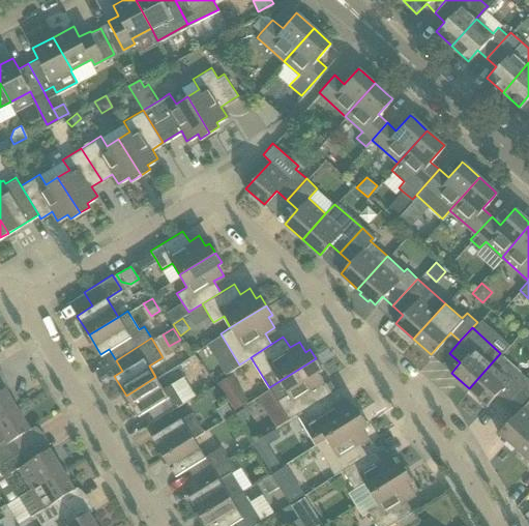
[(509,399),(528,378),(500,353),(469,388),(486,404),(493,396),(503,406),(509,399)]
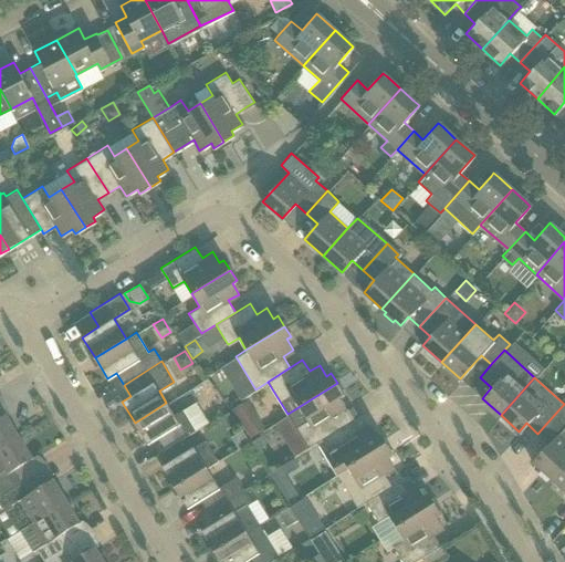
[(316,441),(353,418),(338,396),(343,394),(337,383),(288,414),(309,447),(316,441)]
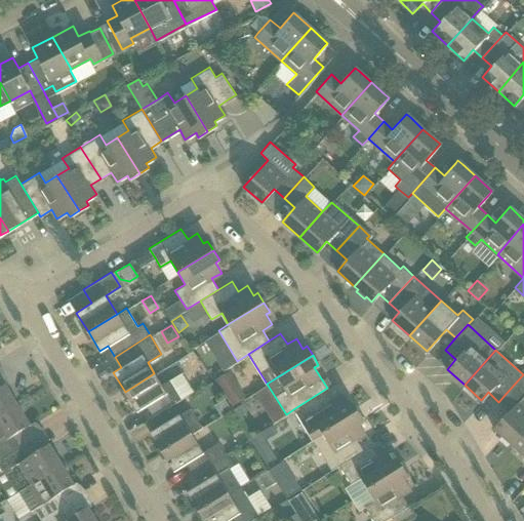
[(182,396),(195,389),(184,369),(170,375),(182,396)]
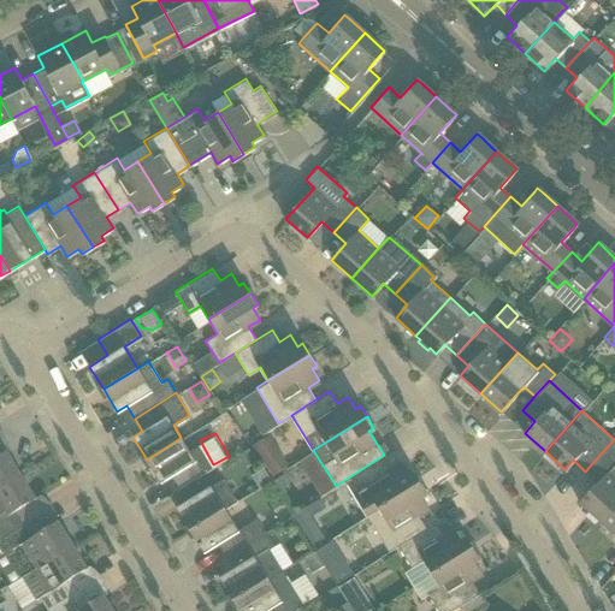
[(273,444),(266,433),(252,443),(259,454),(273,444)]
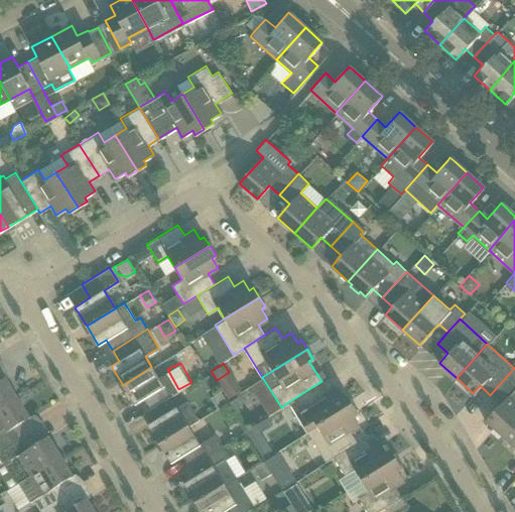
[(158,377),(151,367),(123,385),(134,403),(143,398),(150,408),(177,391),(166,372),(158,377)]
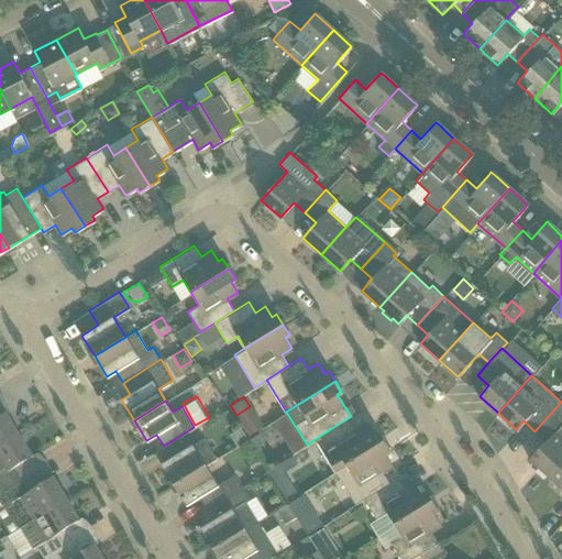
[(548,475),(561,460),(561,402),(541,424),(552,435),(530,459),(548,475)]
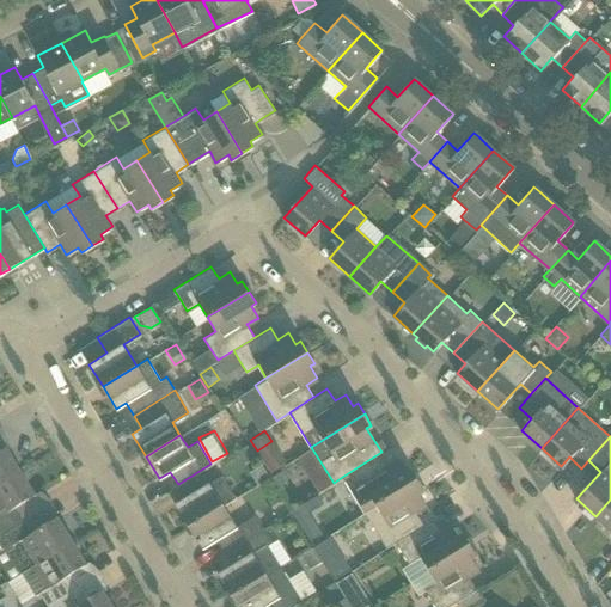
[(246,445),(236,452),(243,465),(255,458),(246,445)]
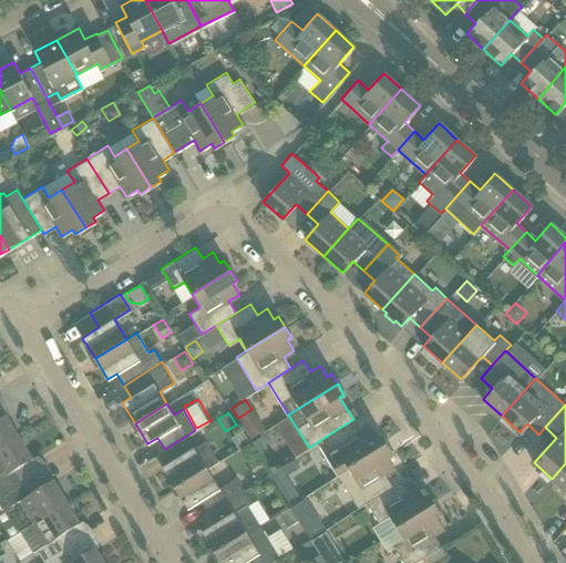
[(0,447),(19,436),(6,415),(0,417),(0,447)]
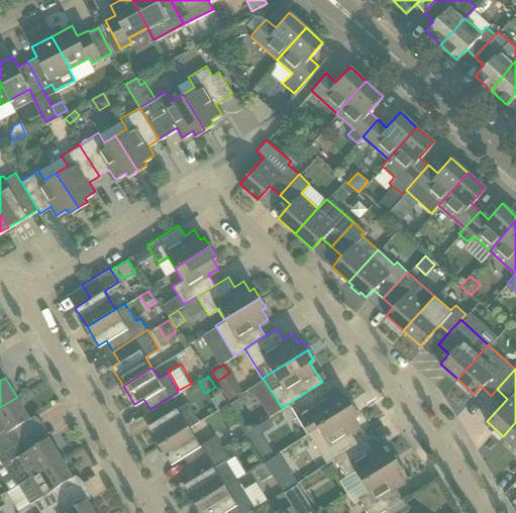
[(342,398),(336,388),(330,378),(322,382),(289,403),(307,432),(352,404),(346,395),(342,398)]
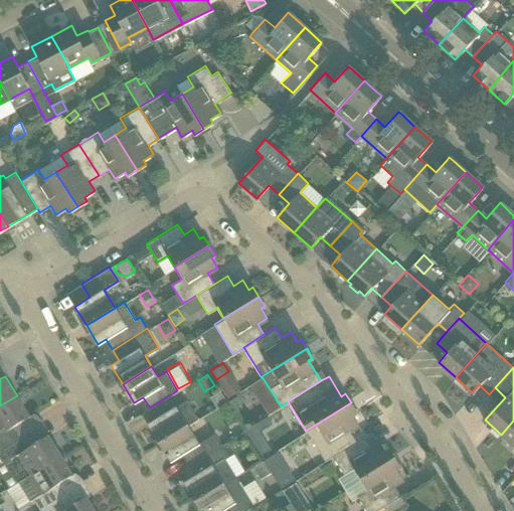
[(219,391),(209,398),(216,408),(226,402),(219,391)]
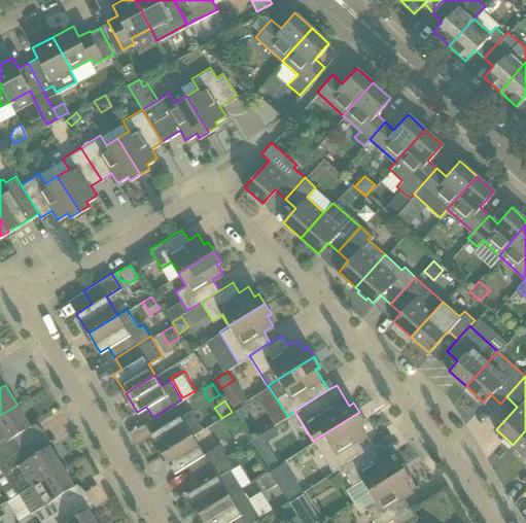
[(0,458),(21,447),(13,434),(30,425),(18,405),(0,415),(0,458)]
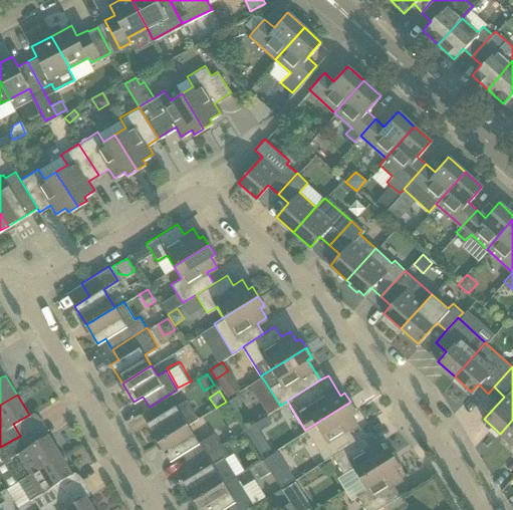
[(236,396),(227,402),(232,410),(241,405),(236,396)]
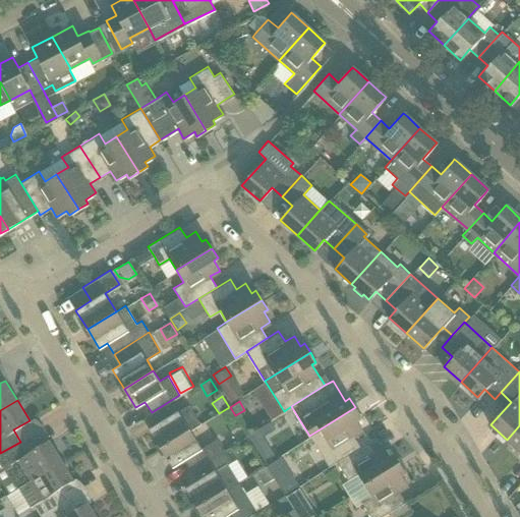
[(160,448),(189,429),(189,428),(199,422),(188,404),(178,410),(149,428),(160,448)]
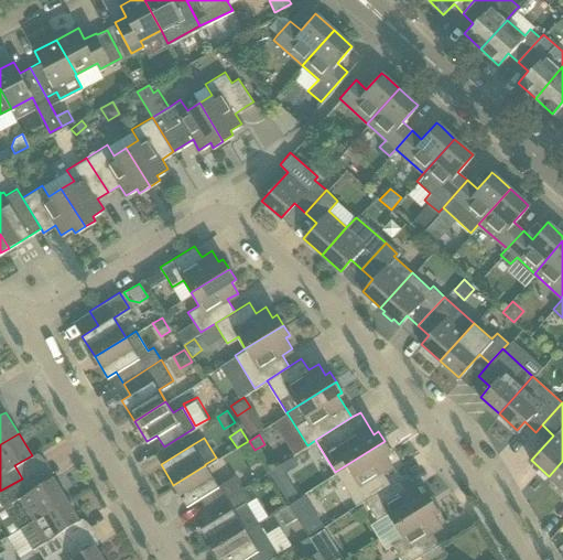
[(385,441),(335,472),(343,484),(356,505),(364,499),(390,483),(383,472),(393,465),(386,454),(391,452),(385,441)]
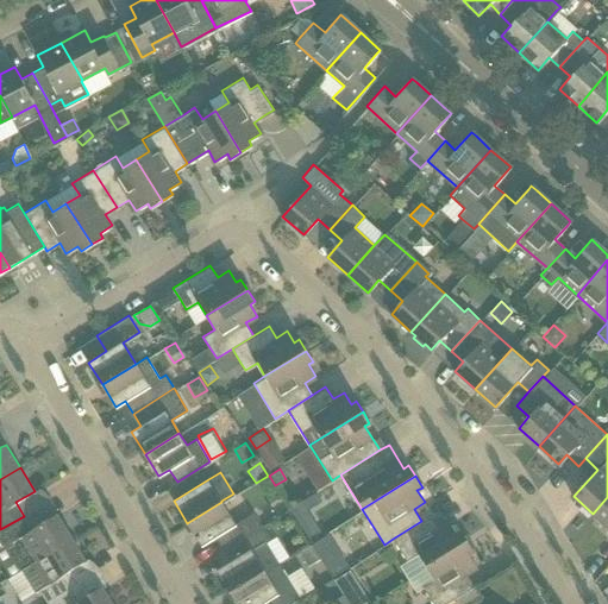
[(320,502),(315,494),(290,509),(308,539),(320,532),(307,510),(320,502)]
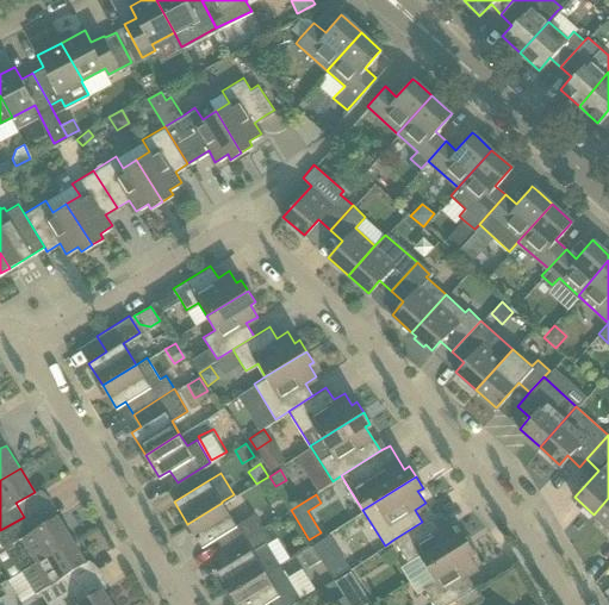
[(608,498),(594,515),(608,528),(608,498)]
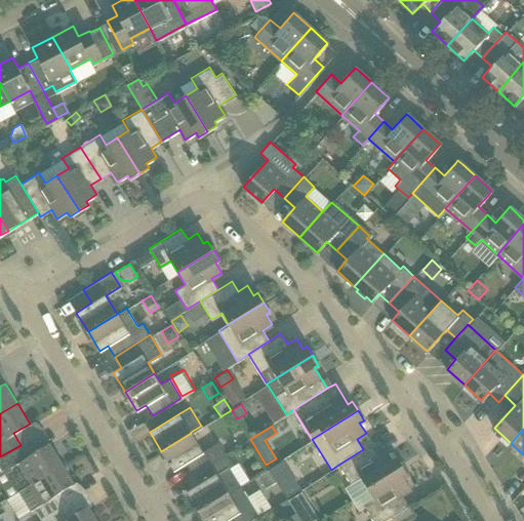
[(192,473),(226,452),(218,441),(202,450),(191,433),(161,451),(173,470),(186,463),(192,473)]
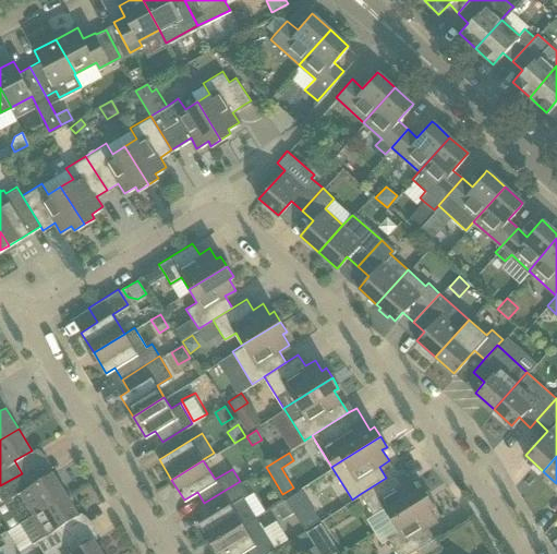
[(19,521),(65,492),(52,471),(29,485),(22,473),(0,485),(0,507),(7,518),(11,526),(19,520),(19,521)]
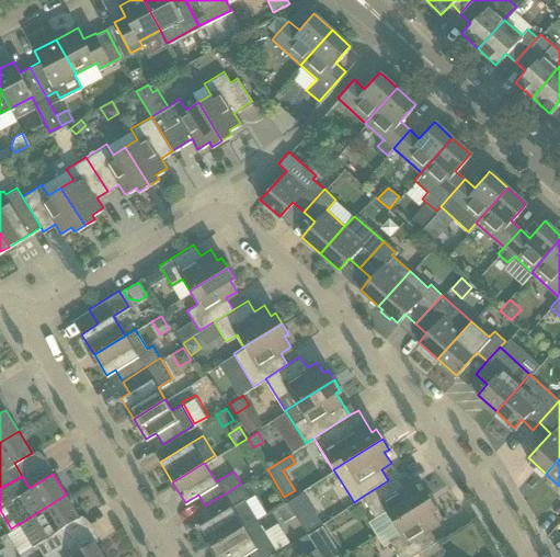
[(420,491),(413,480),(403,486),(396,475),(388,480),(362,497),(374,516),(385,510),(392,522),(431,498),(424,488),(420,491)]
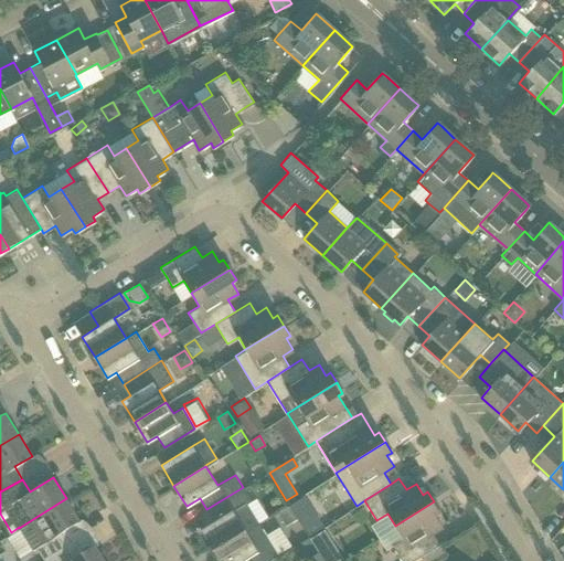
[(214,550),(258,522),(245,501),(251,499),(243,487),(206,509),(214,521),(201,529),(214,550)]
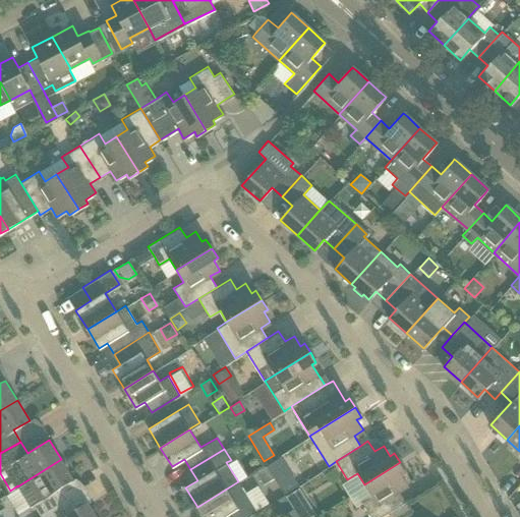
[(274,477),(284,495),(298,485),(281,457),(267,466),(274,477)]
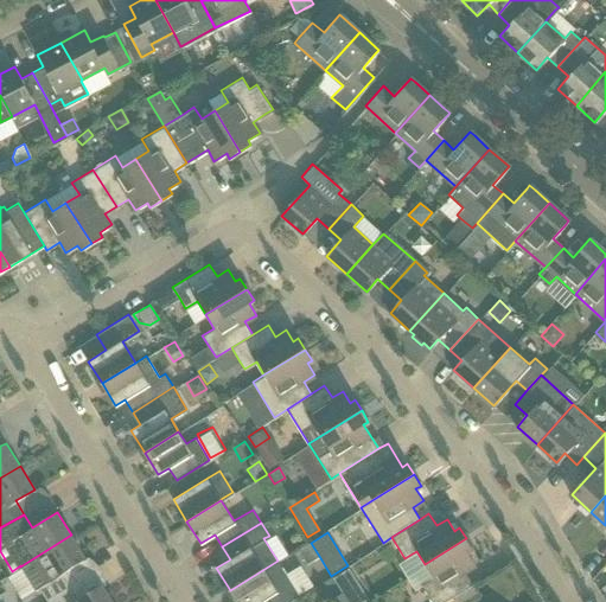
[(85,558),(71,535),(20,567),(34,589),(38,587),(48,600),(75,583),(67,569),(85,558)]
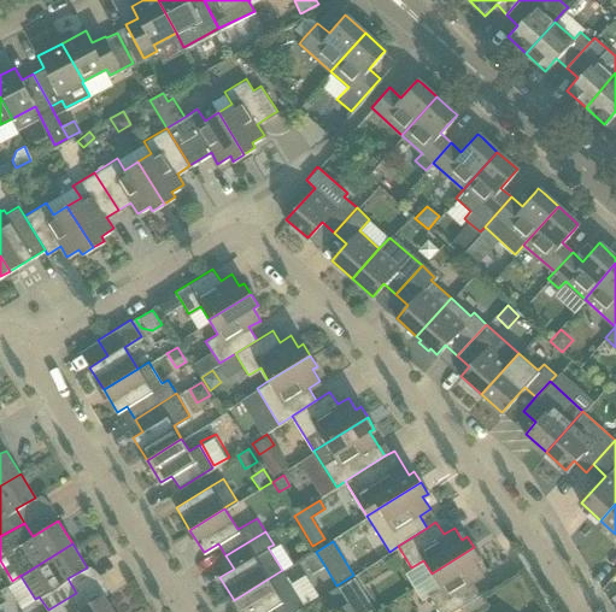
[(473,581),(484,574),(475,562),(481,559),(474,547),(432,574),(440,587),(428,594),(439,611),(449,611),(480,593),(473,581)]
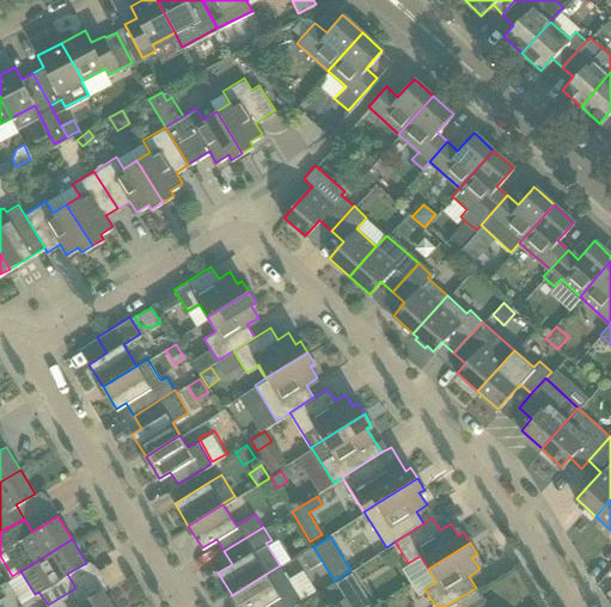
[(322,560),(313,547),(300,556),(309,569),(322,560)]
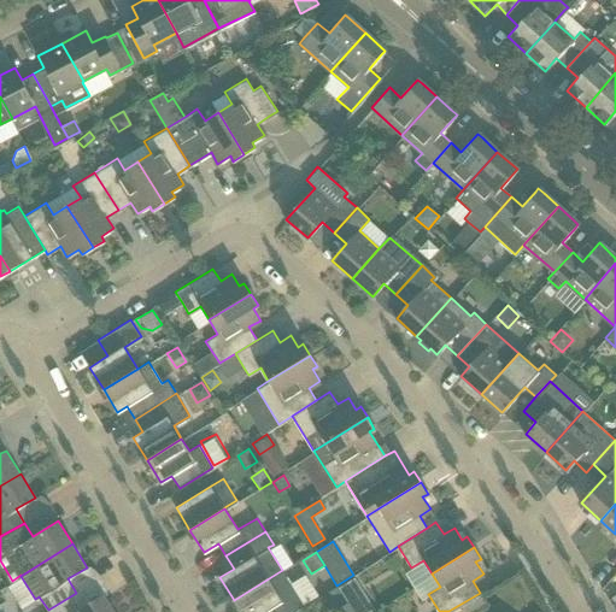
[(292,611),(305,605),(291,583),(282,570),(234,600),(240,611),(292,611)]
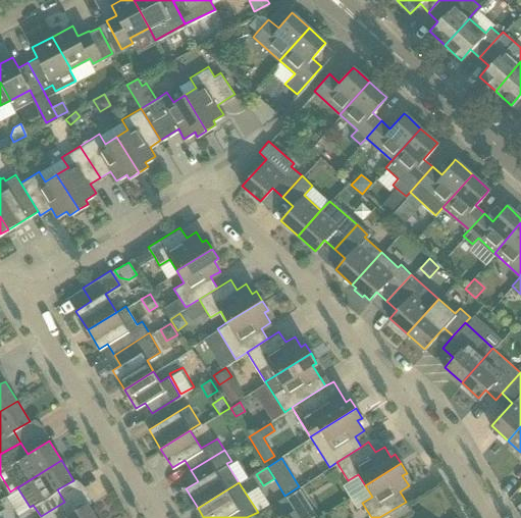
[(248,490),(258,509),(269,503),(259,484),(248,490)]
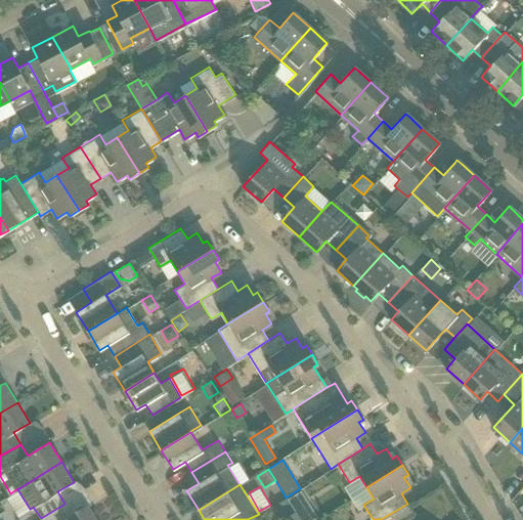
[(288,500),(294,511),(300,519),(313,519),(316,518),(300,492),(288,500)]
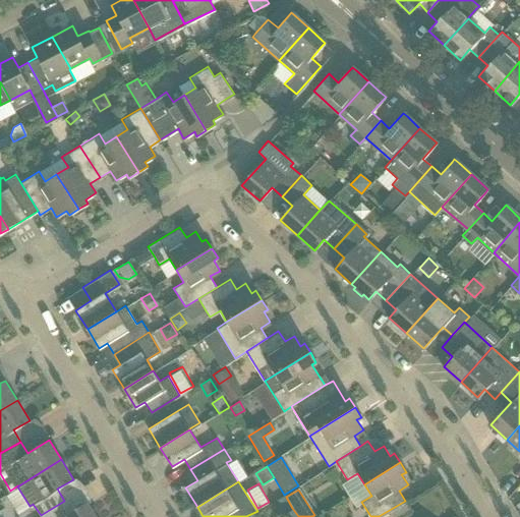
[(96,516),(88,503),(71,512),(64,501),(41,515),(41,516),(96,516)]
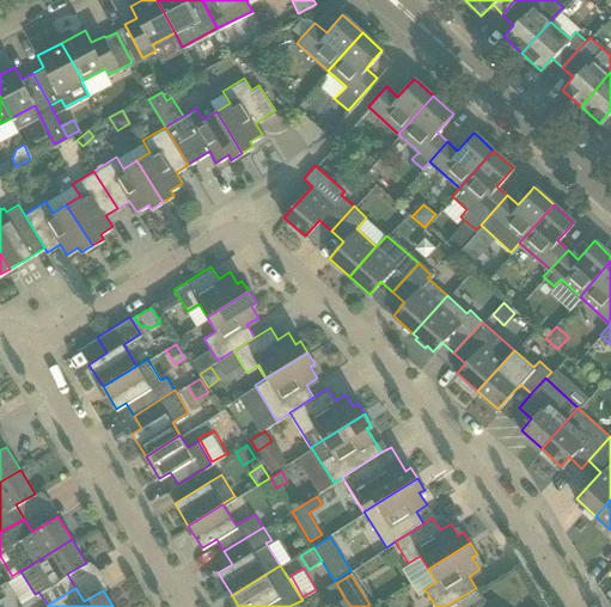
[(466,606),(482,599),(476,589),(457,600),(460,606),(466,606)]
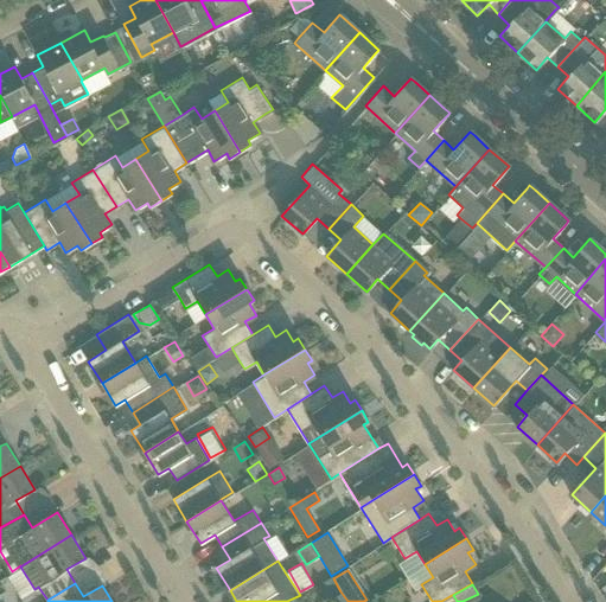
[(331,597),(333,601),(348,601),(340,591),(331,597)]
